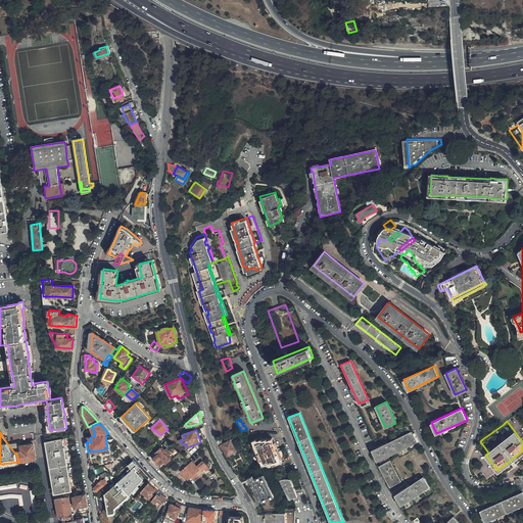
[(176,432),(169,438),(172,441),(178,434),(176,432)]
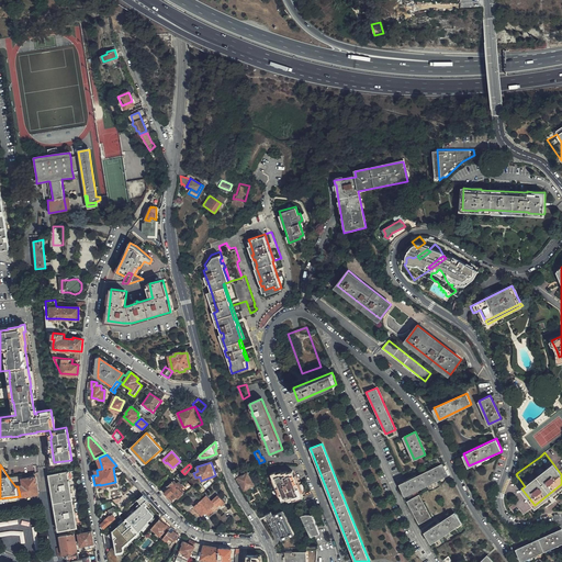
[(425,486),(448,475),(442,464),(428,470),(400,483),(400,484),(405,495),(425,486)]
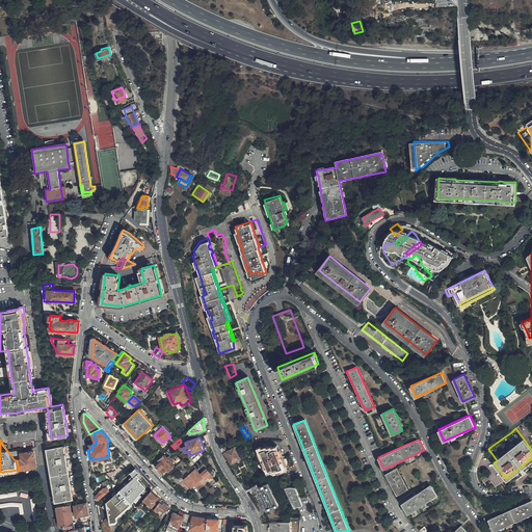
[(49,466),(55,502),(68,500),(73,499),(63,443),(47,446),(49,466)]
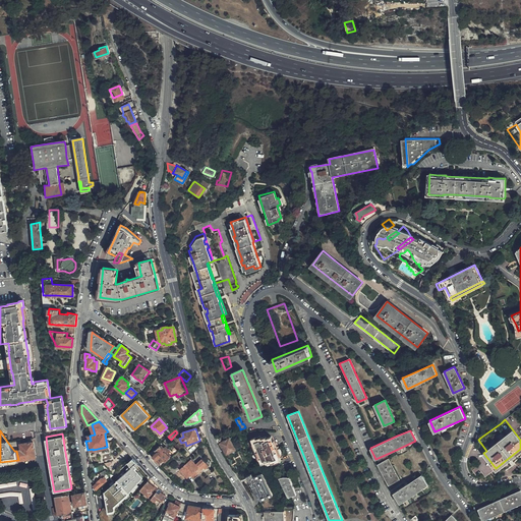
[(235,450),(229,439),(227,440),(226,439),(229,437),(227,435),(221,436),(224,441),(220,443),(226,454),(235,450)]
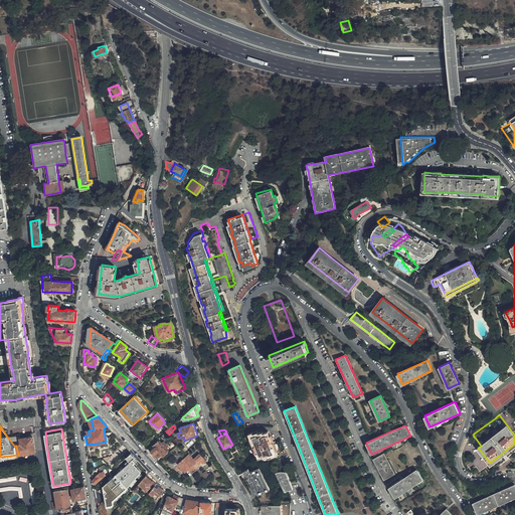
[(272,455),(273,457),(278,455),(268,432),(264,434),(263,432),(259,434),(258,433),(253,435),(252,433),(243,437),(252,460),(262,456),(263,457),(268,456),(268,457),(272,455)]
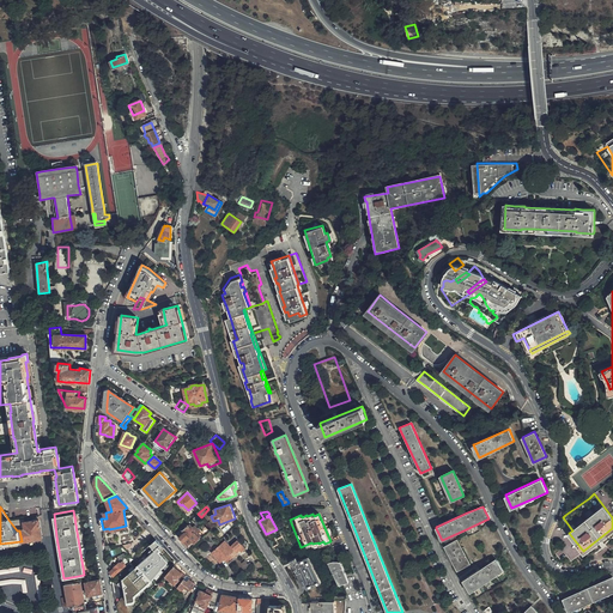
[(36,539),(42,538),(41,526),(40,520),(40,515),(32,516),(32,521),(24,522),(24,517),(8,520),(17,530),(19,530),(22,541),(25,541),(36,539)]
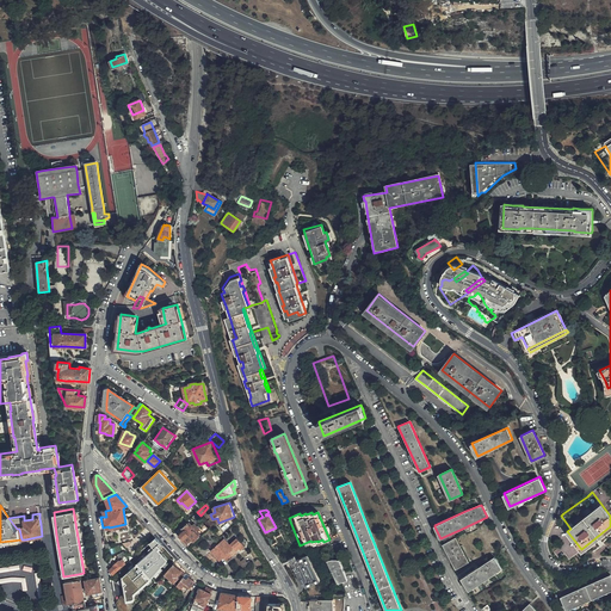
[(181,541),(197,528),(195,525),(192,526),(189,523),(183,529),(185,531),(178,537),(181,541)]
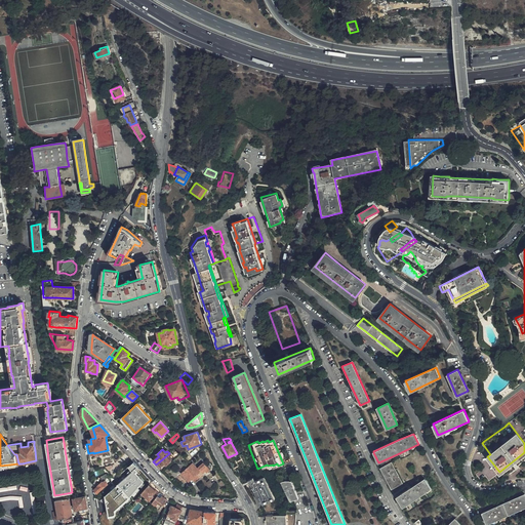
[(156,465),(160,469),(165,463),(167,465),(172,460),(169,456),(171,455),(169,453),(156,465)]
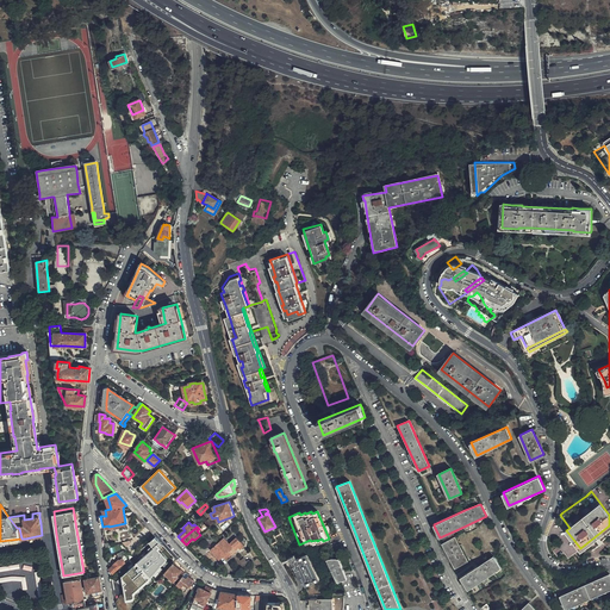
[(467,561),(454,537),(442,543),(454,568),(455,567),(467,561)]
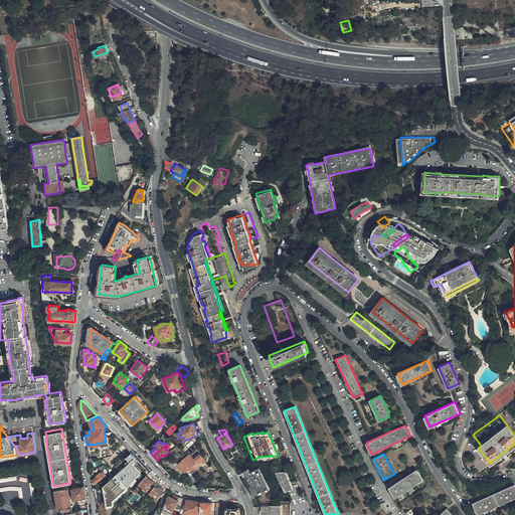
[(133,465),(137,461),(131,455),(125,460),(130,464),(102,489),(106,509),(112,508),(114,506),(113,503),(128,490),(127,488),(141,473),(133,465)]
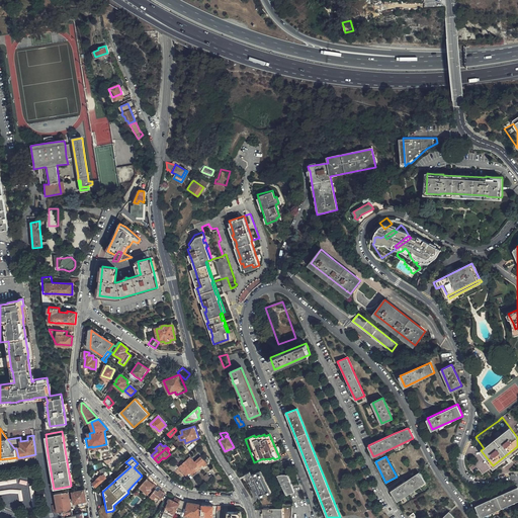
[(197,465),(199,468),(202,466),(204,468),(207,464),(201,457),(195,463),(190,457),(179,467),(186,476),(189,472),(192,475),(196,470),(194,468),(197,465)]
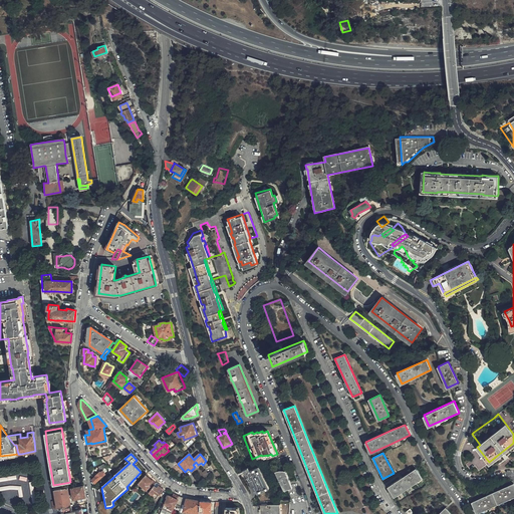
[(272,456),(275,463),(280,462),(277,454),(272,456)]
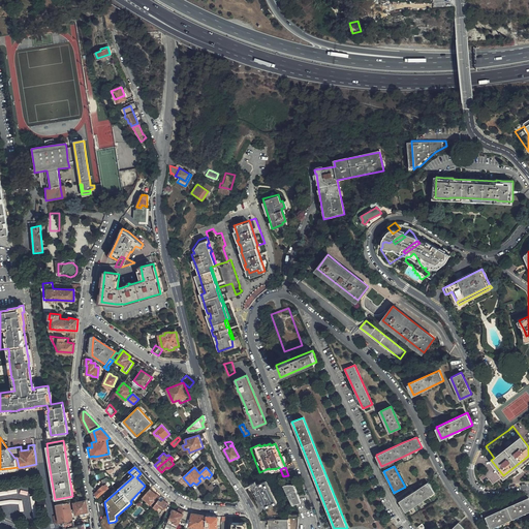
[(275,502),(265,480),(256,485),(254,481),(250,484),(251,487),(253,486),(263,508),(275,502)]
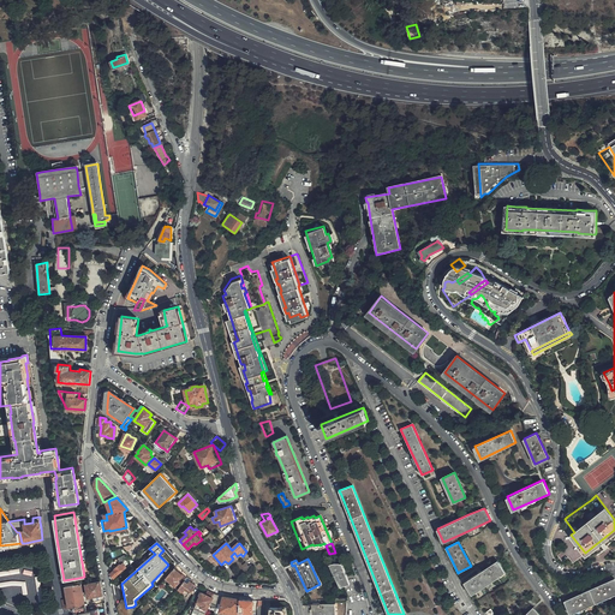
[(472,595),(505,573),(497,561),(464,583),(472,595)]
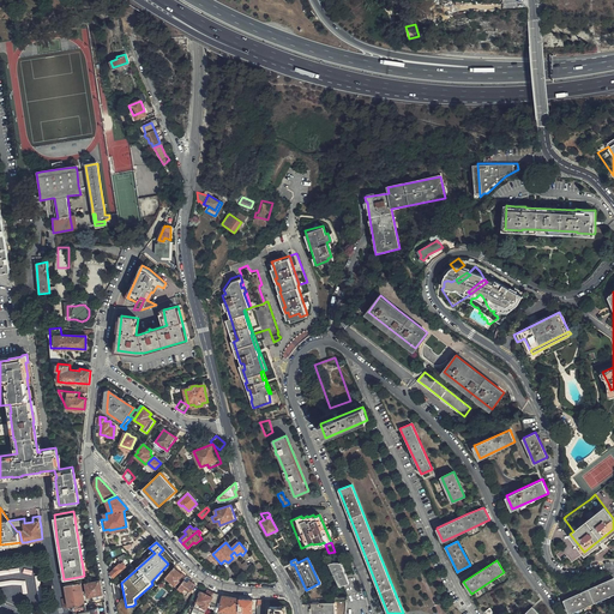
[(24,570),(6,570),(6,584),(23,583),(23,591),(32,591),(32,582),(37,582),(38,600),(42,600),(40,563),(24,563),(24,570)]
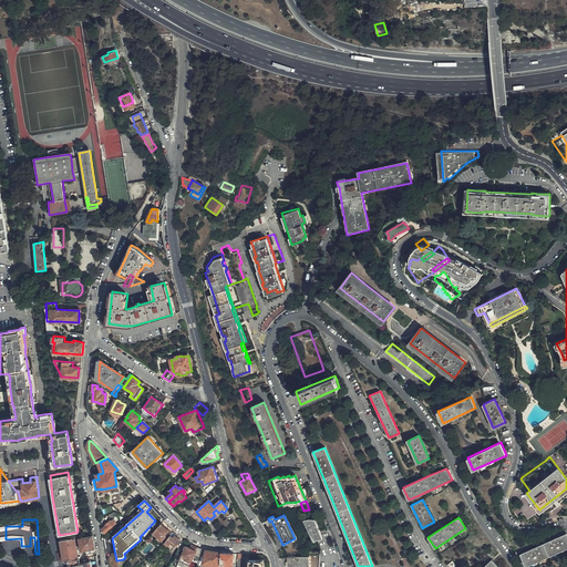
[(102,528),(103,535),(117,523),(113,519),(112,521),(111,519),(105,525),(106,526),(102,528)]
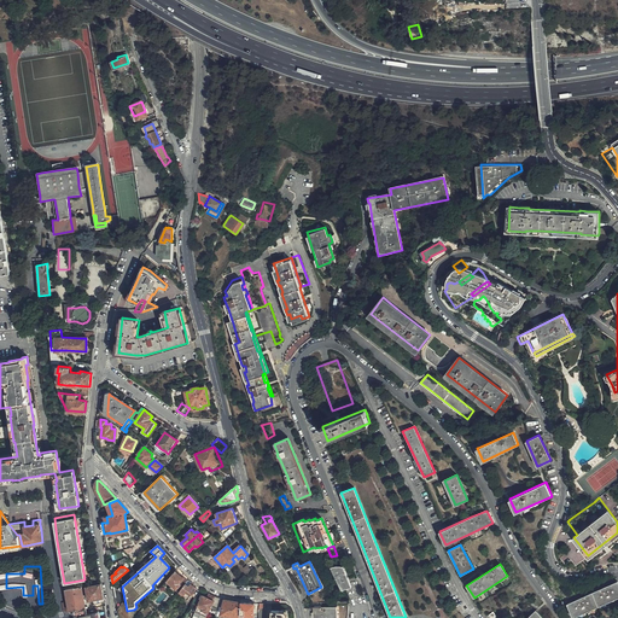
[(339,592),(344,589),(351,587),(343,566),(338,569),(337,566),(330,570),(339,592)]
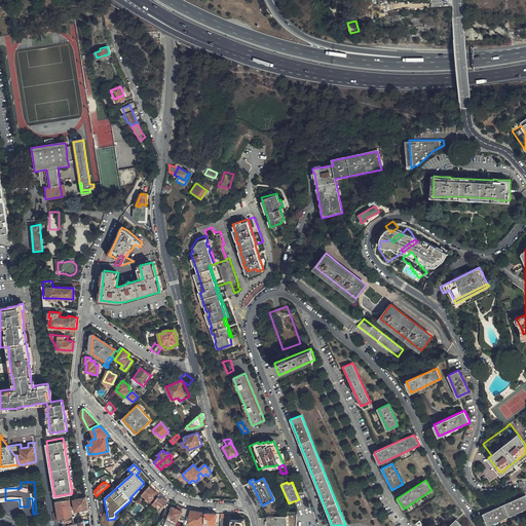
[(152,488),(149,486),(142,494),(150,501),(152,499),(154,500),(158,496),(159,494),(156,491),(155,493),(151,489),(152,488)]
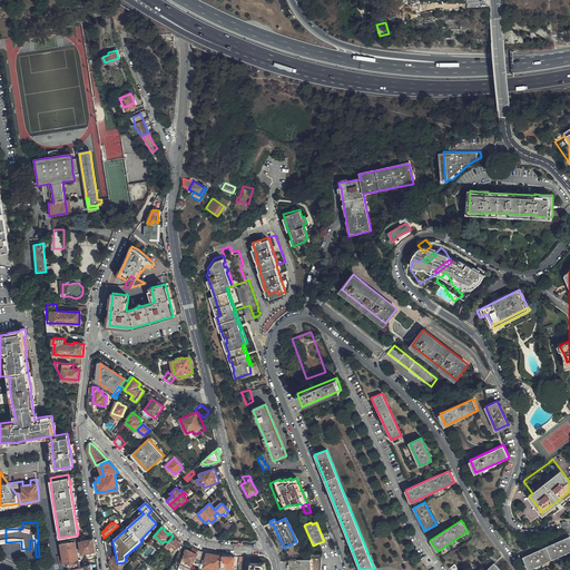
[(569,550),(569,537),(569,536),(523,557),(529,568),(569,550)]
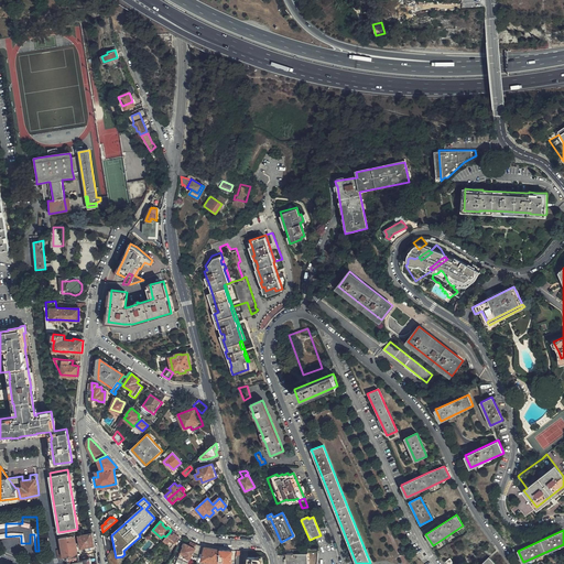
[(165,537),(164,540),(169,542),(171,540),(175,543),(180,537),(175,533),(174,535),(170,532),(165,537)]
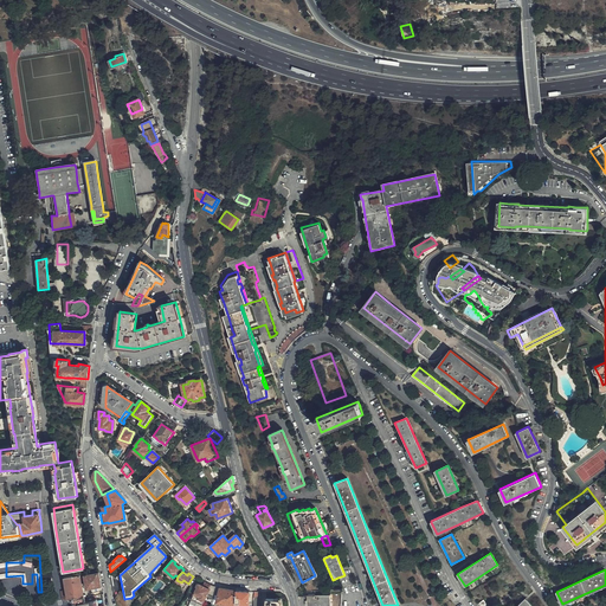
[(101,586),(98,574),(85,577),(88,588),(101,586)]
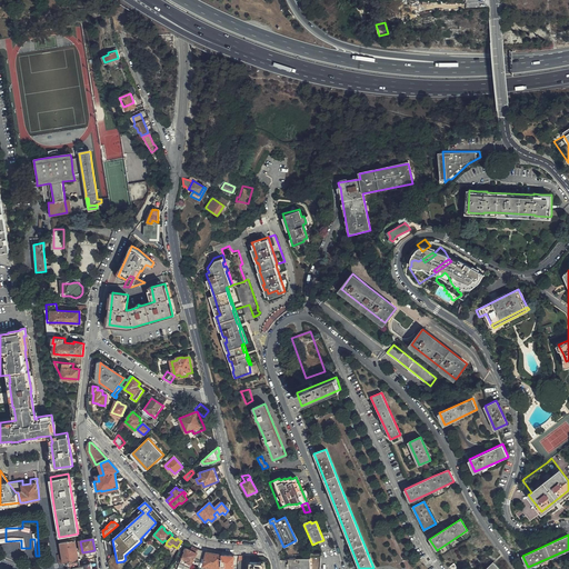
[(66,562),(79,560),(77,545),(76,540),(72,540),(60,542),(62,552),(65,563),(66,562)]
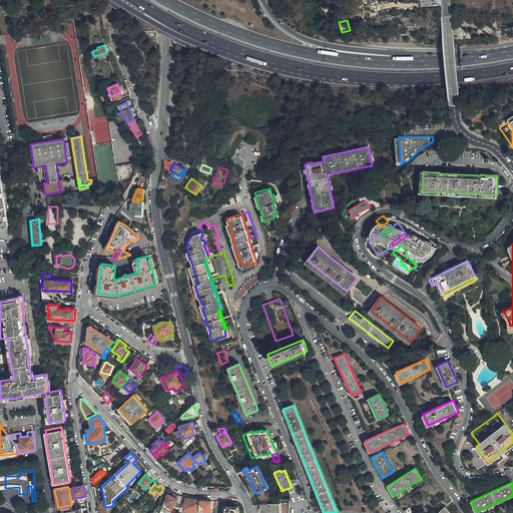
[(180,507),(183,497),(173,492),(172,496),(168,494),(162,506),(171,511),(174,505),(180,507)]
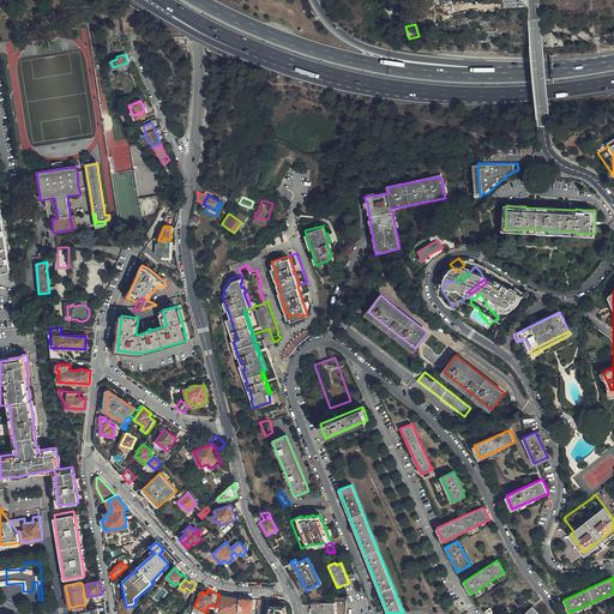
[(220,611),(239,613),(239,611),(239,599),(223,596),(220,611)]
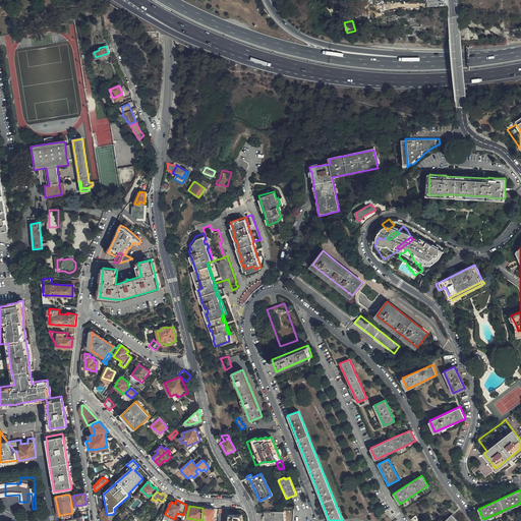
[(292,520),(293,507),(285,507),(284,520),(292,520)]
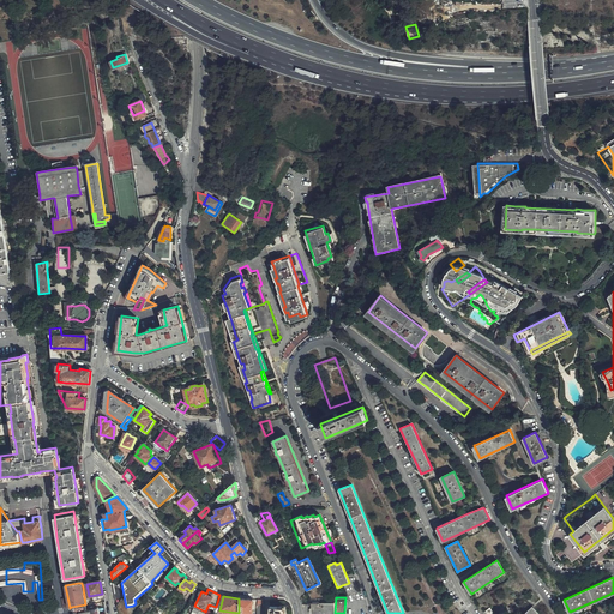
[(239,599),(239,611),(252,612),(252,600),(239,599)]
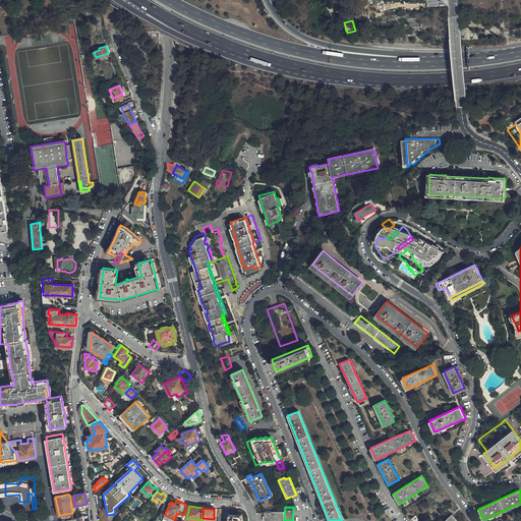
[(283,520),(283,511),(263,512),(263,520),(283,520)]
